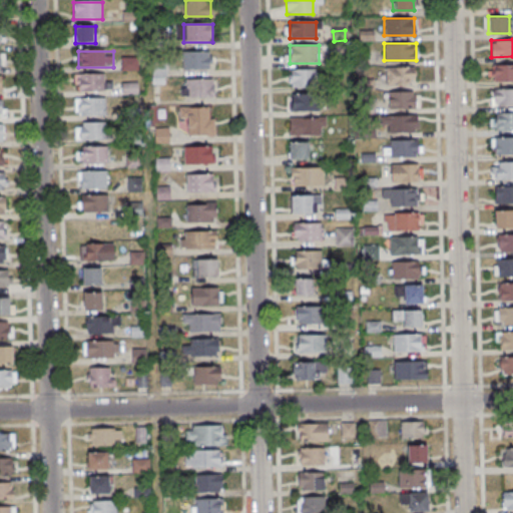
[(182,70),(211,70),(211,52),(182,52),(182,70)]
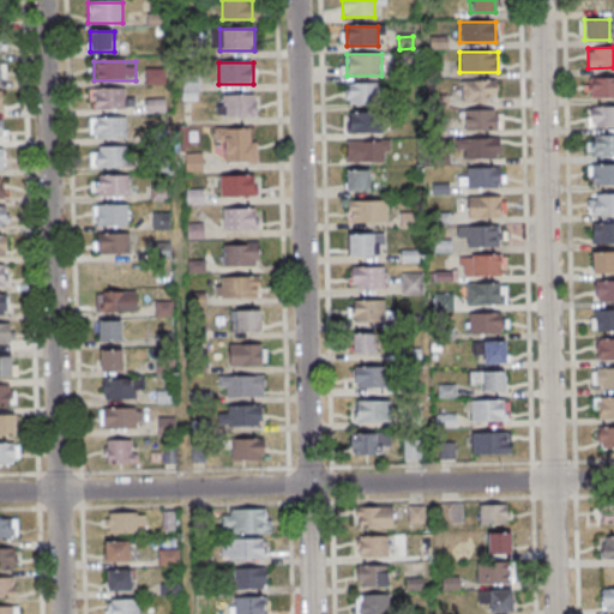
[(166,85),(166,68),(146,68),(146,85),(166,85)]
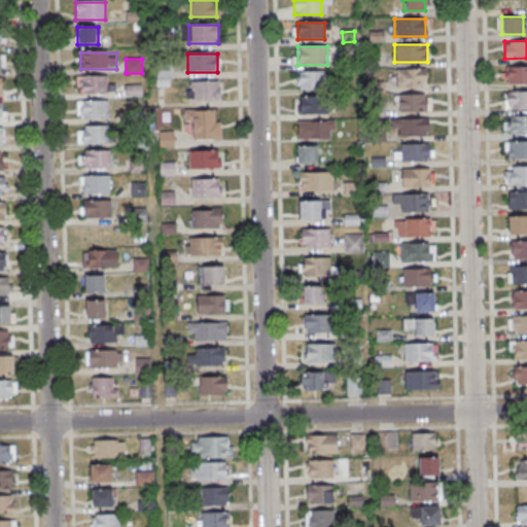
[(526,66),(501,66),(501,83),(526,83),(526,66)]
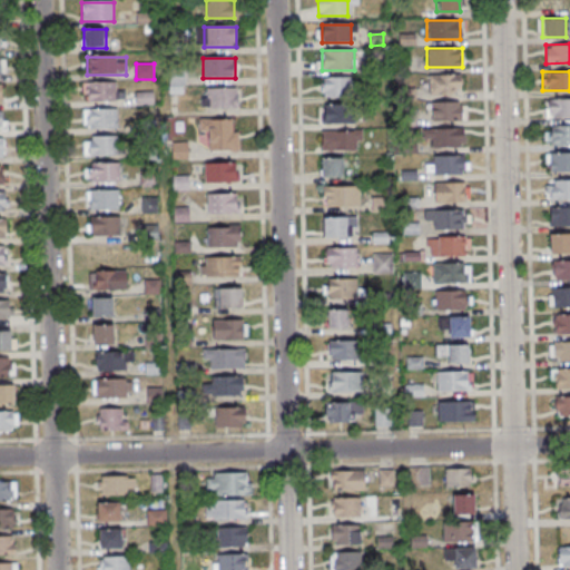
[(429,75),(429,94),(461,94),(461,75),(429,75)]
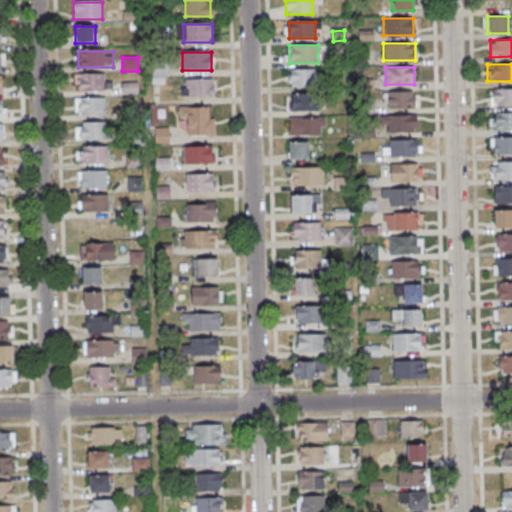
[(153,69),(153,81),(164,81),(164,69),(153,69)]
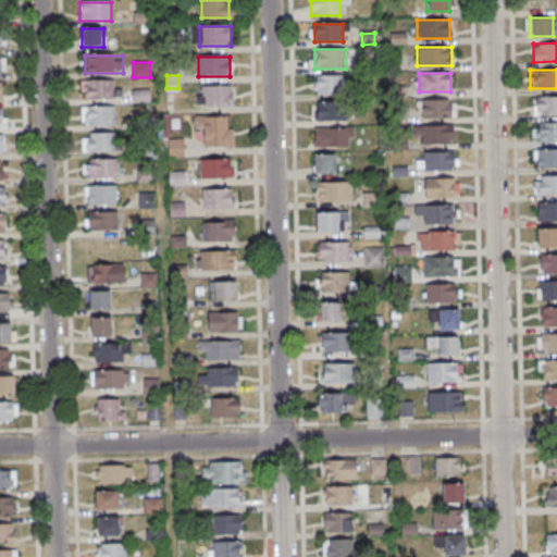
[(344,75),(314,75),(314,94),(344,94),(344,75)]
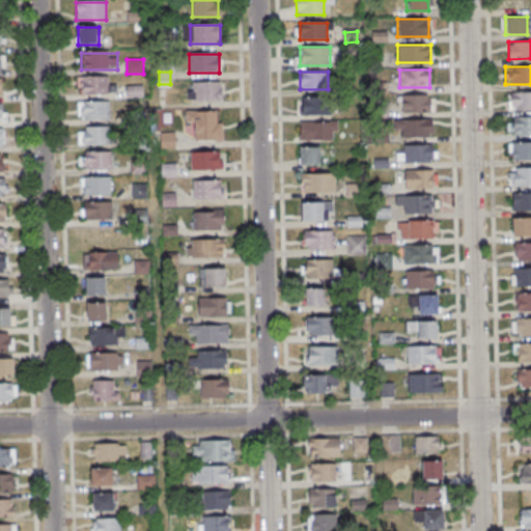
[(79,77),(79,95),(112,95),(112,77),(79,77)]
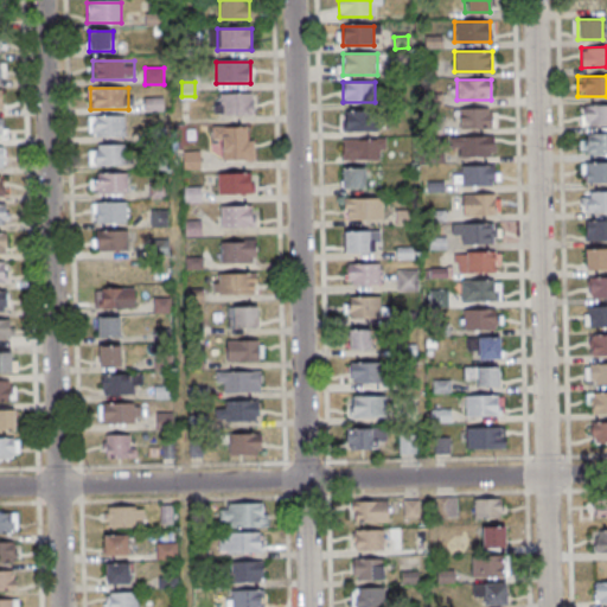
[(254,94),(216,94),(216,117),(254,117),(254,94)]
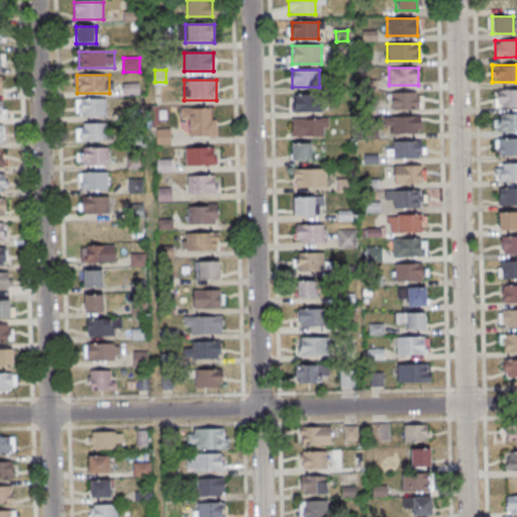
[(516,106),(516,89),(495,89),(495,107),(516,106)]
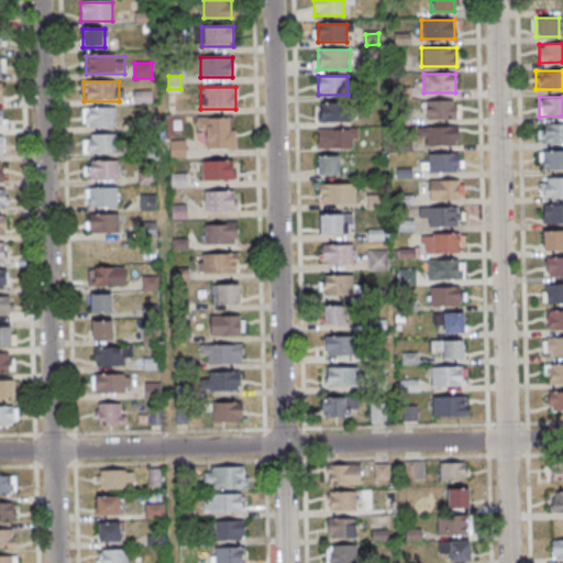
[(456,101),(423,101),(423,120),(456,120),(456,101)]
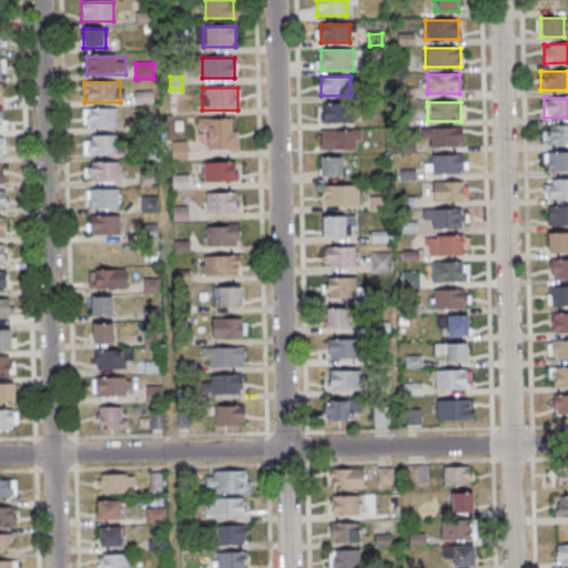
[(352,122),(352,103),(320,103),(320,122),(352,122)]
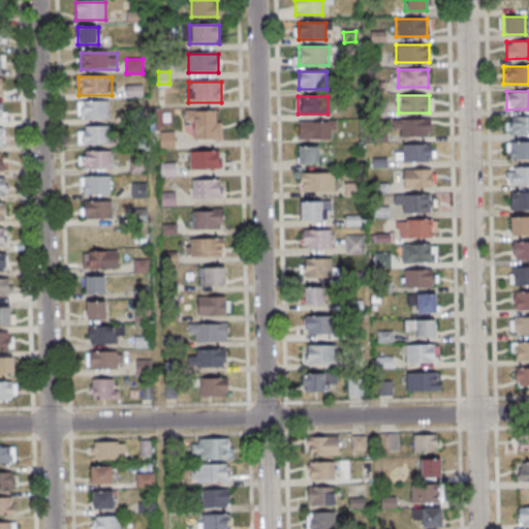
[(109,121),(109,102),(79,102),(79,121),(109,121)]
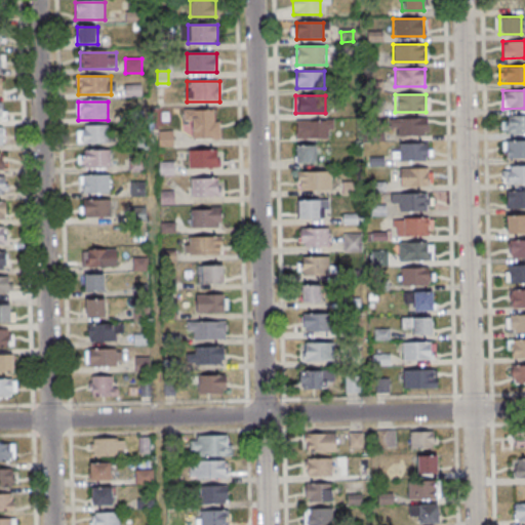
[(220,122),(214,122),(214,110),(184,110),(184,126),(192,126),(192,140),(220,140),(220,122)]
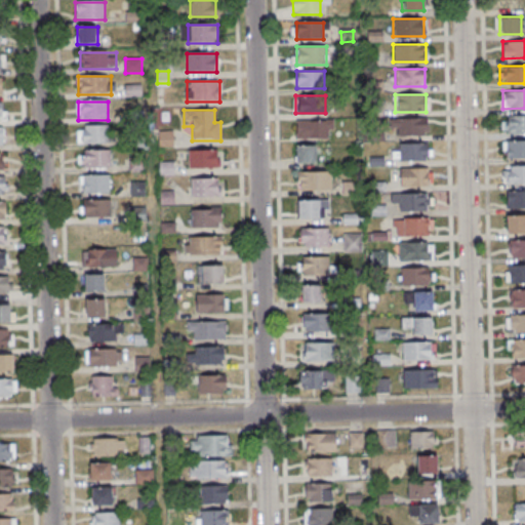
[(524,133),(524,115),(502,115),(502,133),(524,133)]
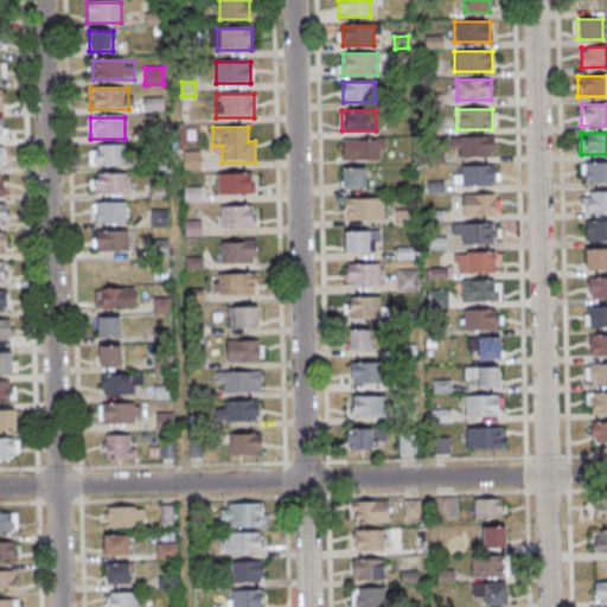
[(494,136),(452,136),(452,157),(494,157),(494,136)]
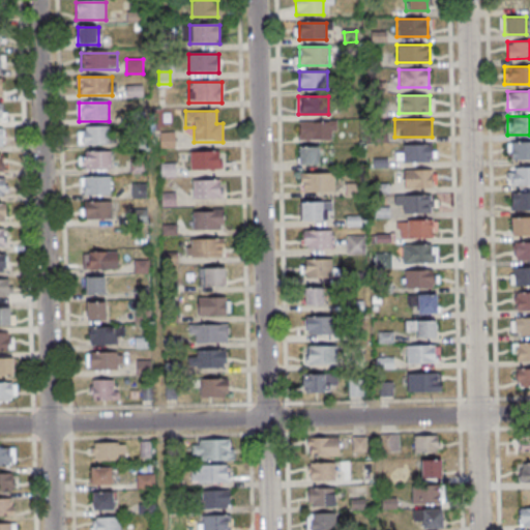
[(299,121),(299,140),(336,140),(336,121),(299,121)]
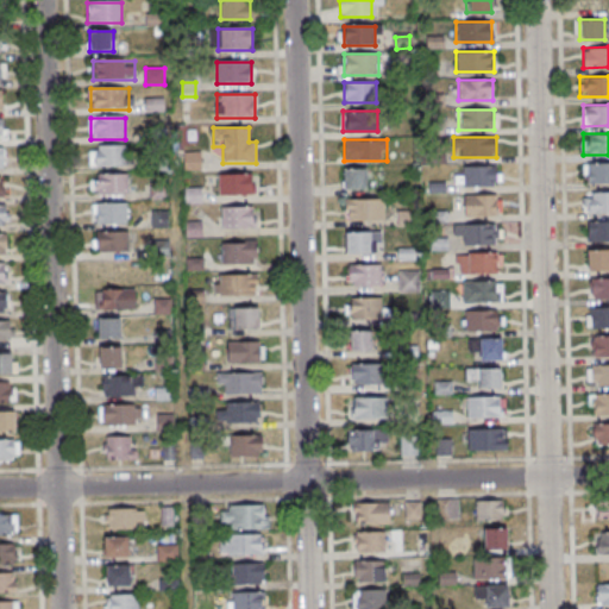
[(126,168),(126,148),(90,148),(90,168),(126,168)]
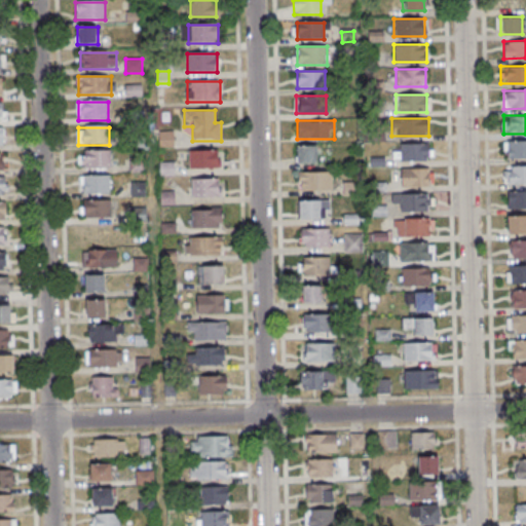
[(504,158),(525,157),(525,140),(504,141),(504,158)]
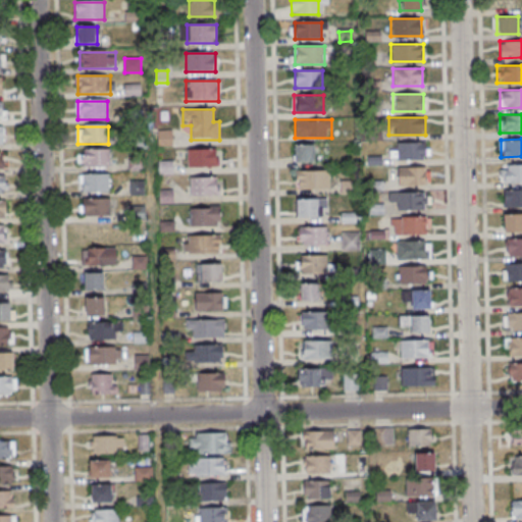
[(390,142),(390,159),(429,159),(429,142),(390,142)]
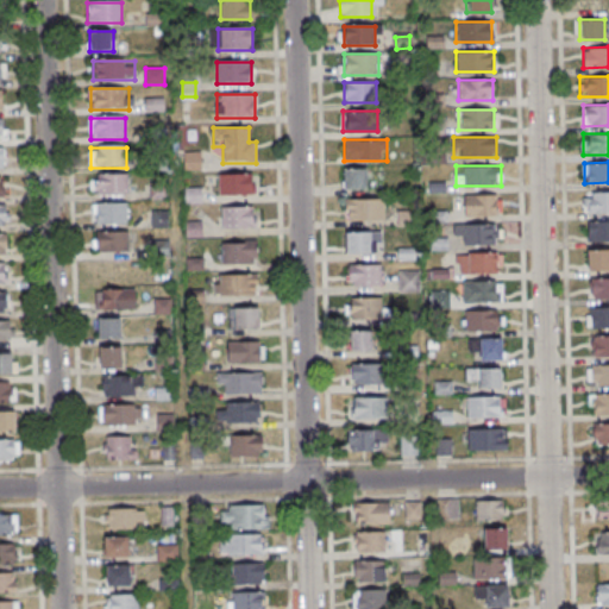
[(344,189),(366,189),(366,169),(344,169),(344,189)]
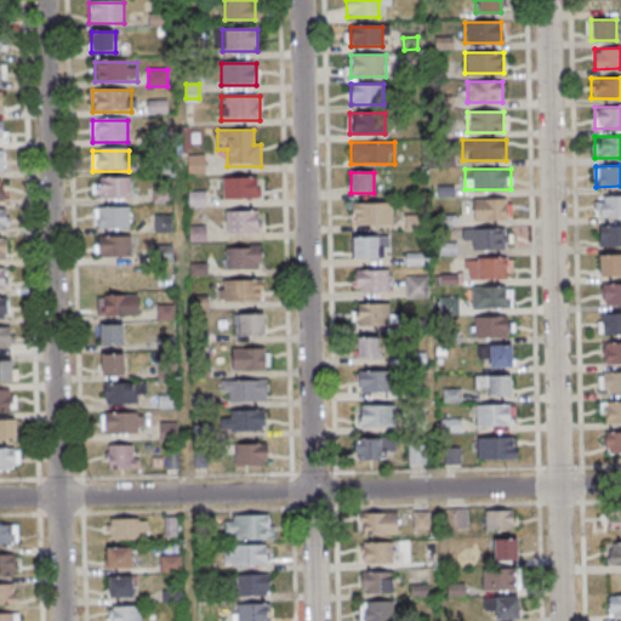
[(222,178),(222,199),(262,199),(262,178),(222,178)]
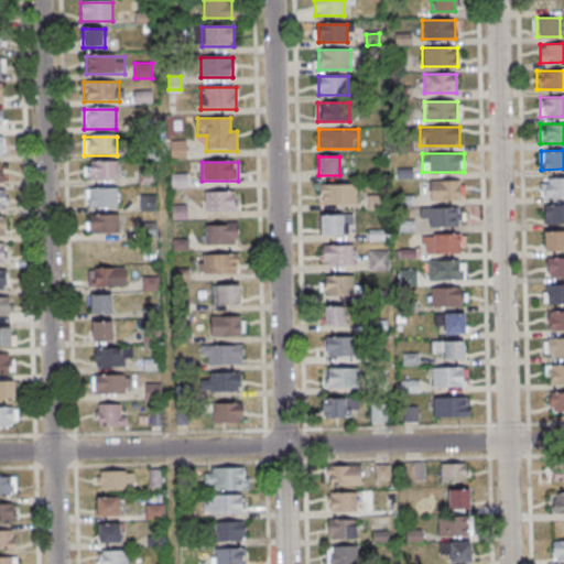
[(87,163),(87,181),(119,181),(119,163),(87,163)]
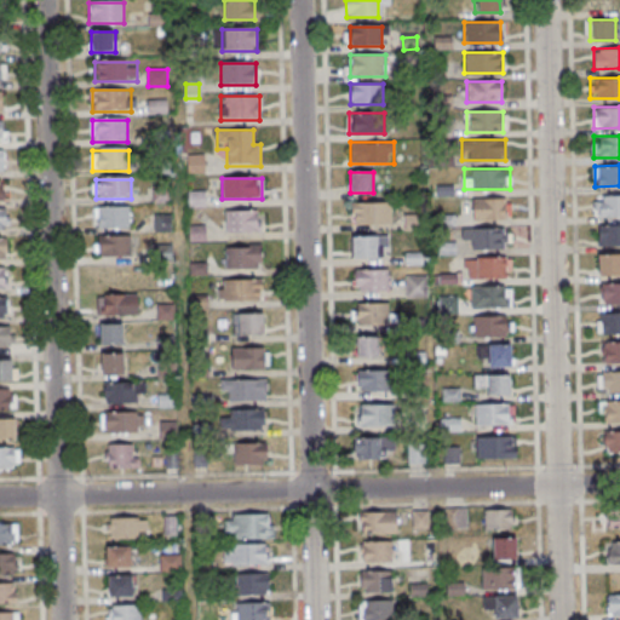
[(190,207),(206,206),(205,193),(189,194),(190,207)]
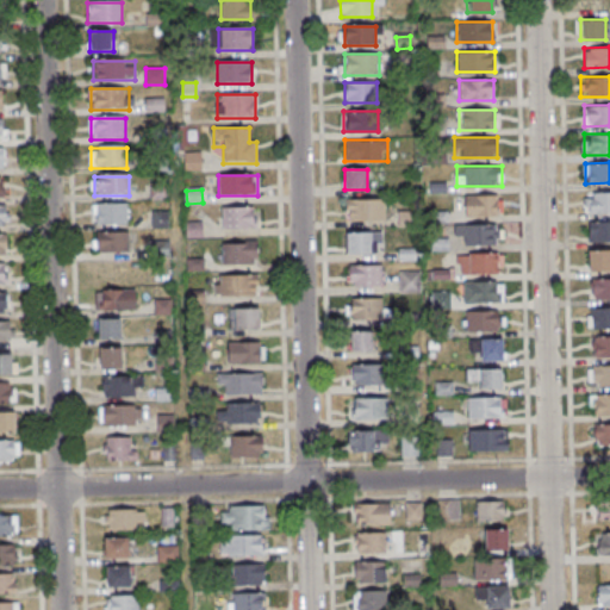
[(609,192),(586,192),(586,212),(609,212),(609,192)]
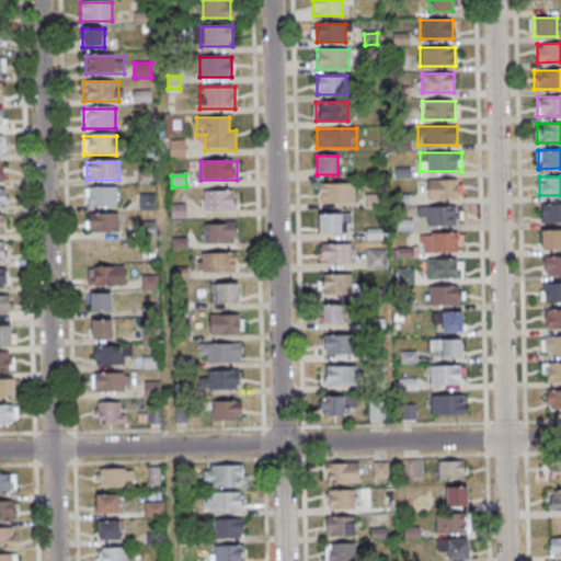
[(427,198),(460,198),(460,179),(427,179),(427,198)]
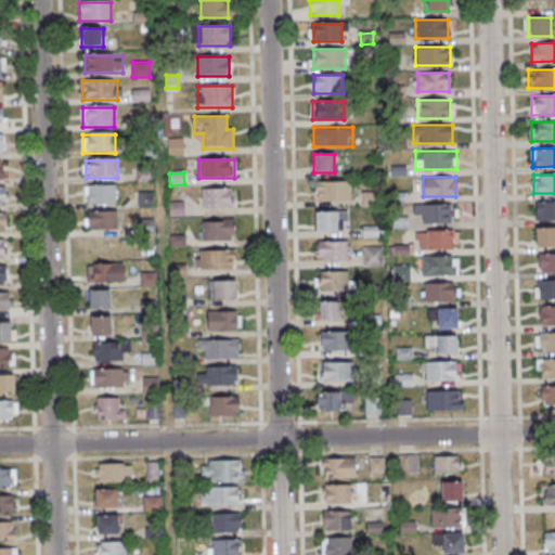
[(352,181),(314,181),(314,199),(352,199),(352,181)]
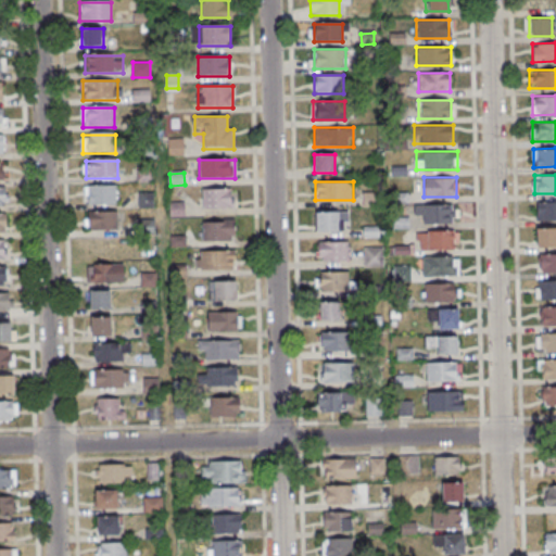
[(117,186),(86,186),(86,204),(117,204),(117,186)]
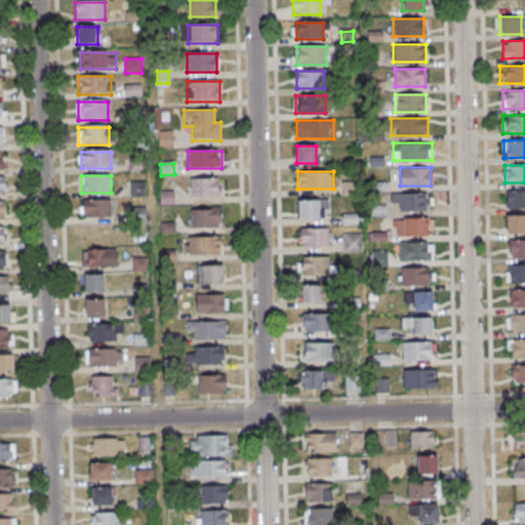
[(220,178),(190,178),(190,198),(220,198),(220,178)]
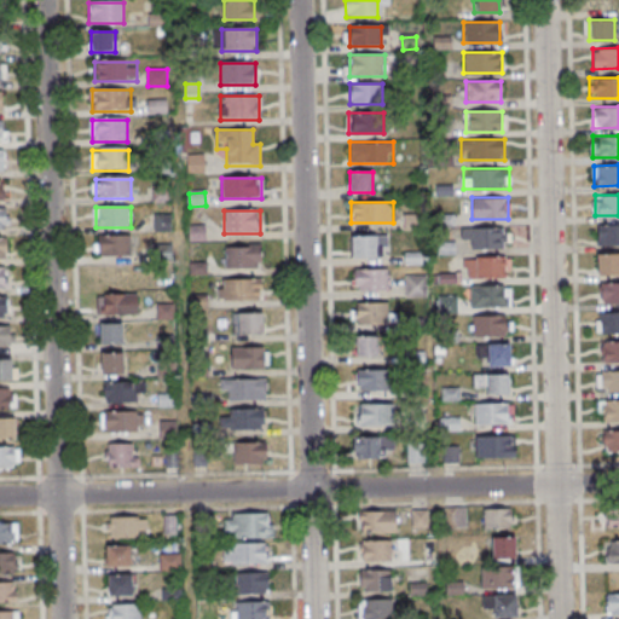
[(596,246),(618,244),(618,224),(596,224),(596,246)]
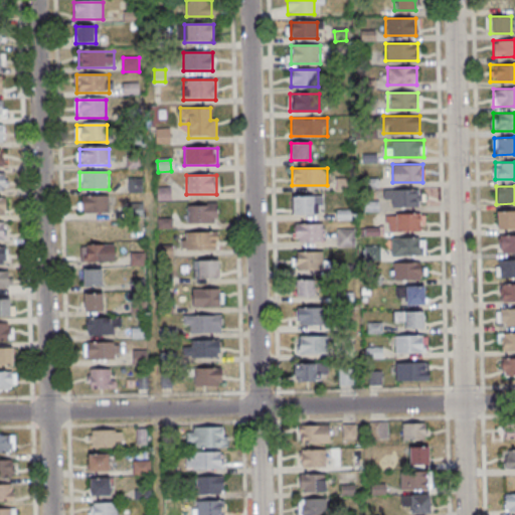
[(384,206),(423,206),(423,189),(384,189),(384,206)]
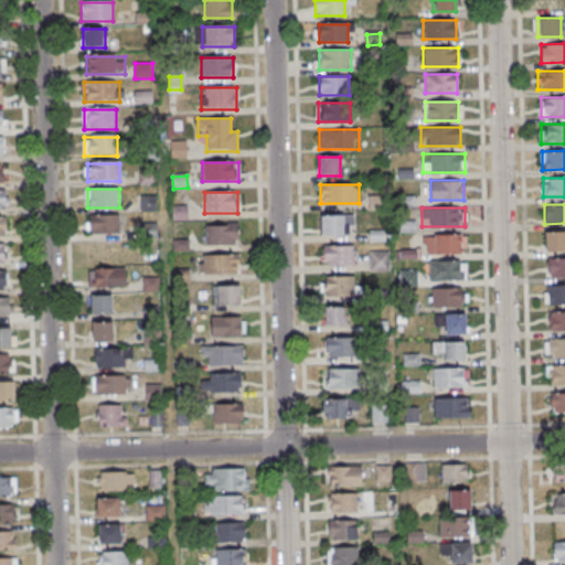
[(119,234),(119,215),(89,215),(89,234),(119,234)]
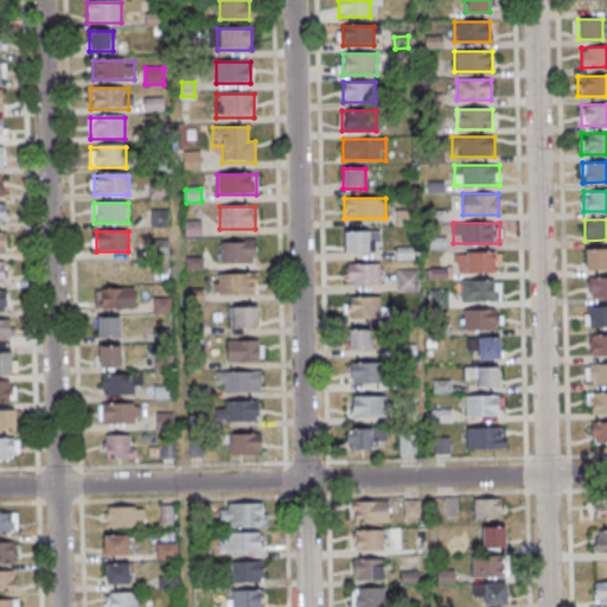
[(379,251),(379,231),(344,231),(344,251),(379,251)]
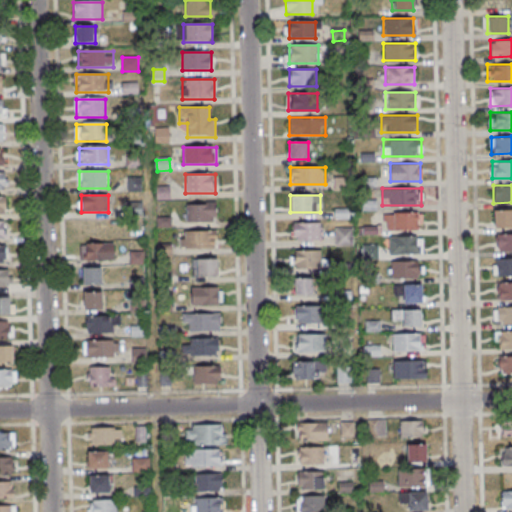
[(216,203),(185,203),(185,223),(216,223),(216,203)]
